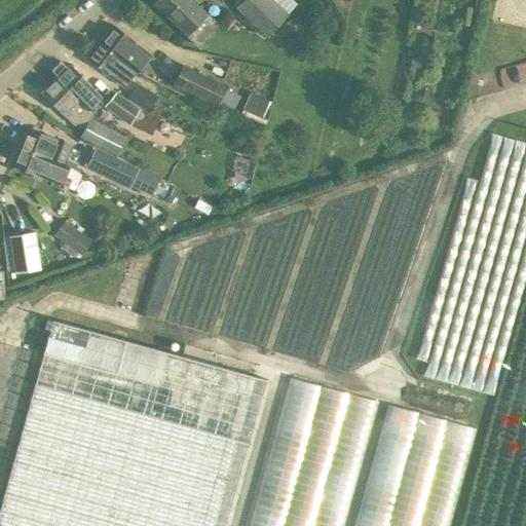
[(219,27),(208,15),(190,0),(156,0),(153,4),(188,37),(196,46),(200,47),(219,27)]
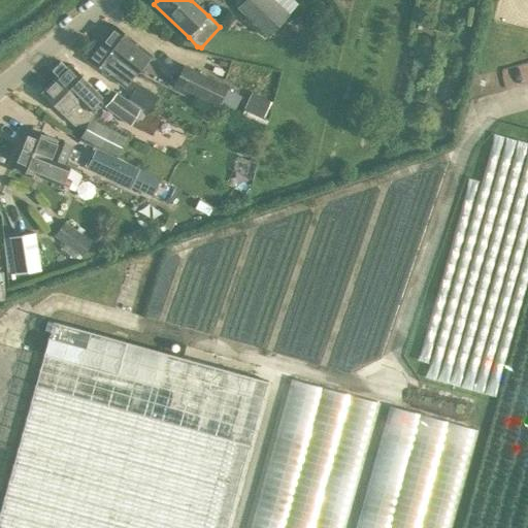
[(290,15),(289,14),(298,3),(295,0),(243,0),(236,8),(269,38),(290,15)]
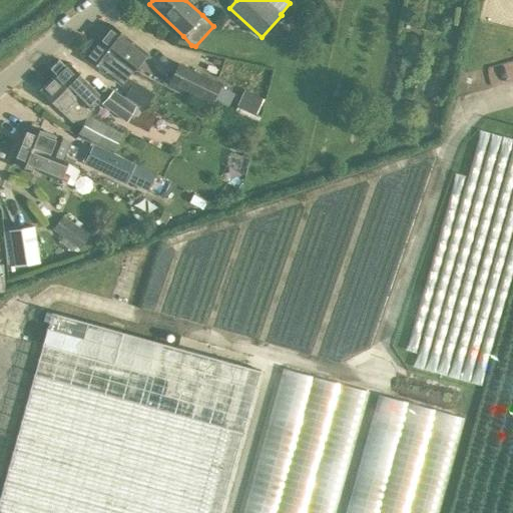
[(109,24),(96,41),(132,69),(145,53),(109,24)]
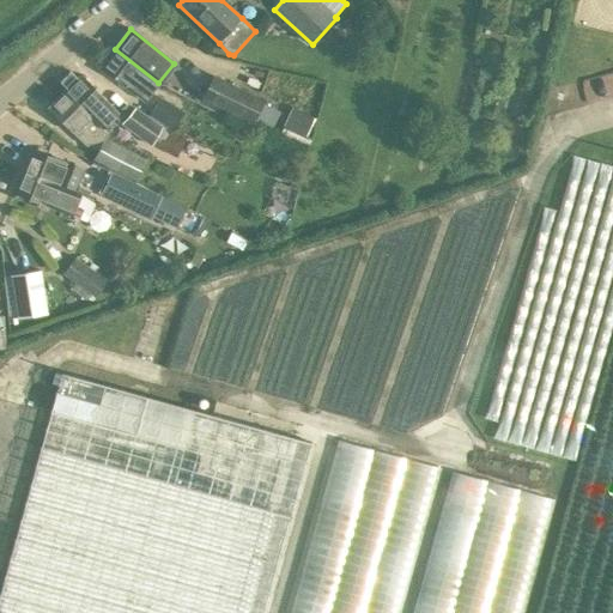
[(115,49),(99,68),(143,102),(158,83),(115,49)]
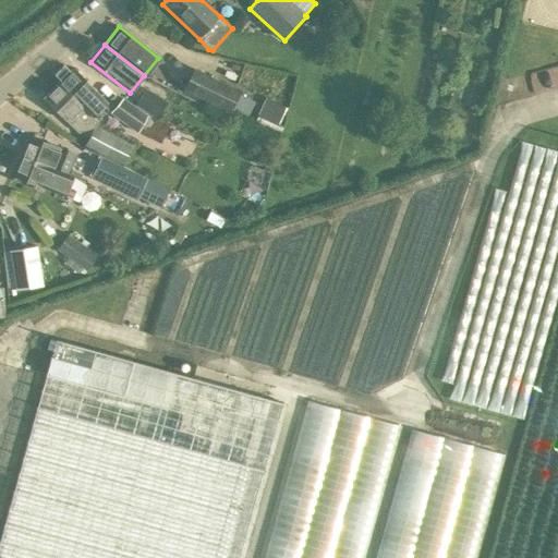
[(533,94),(557,87),(557,62),(528,70),(533,94)]
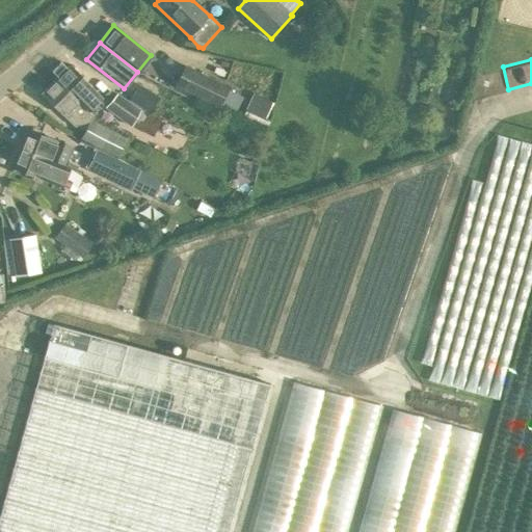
[(70,63),(56,78),(89,112),(100,103),(102,106),(108,101),(103,95),(101,97),(94,88),(70,63)]
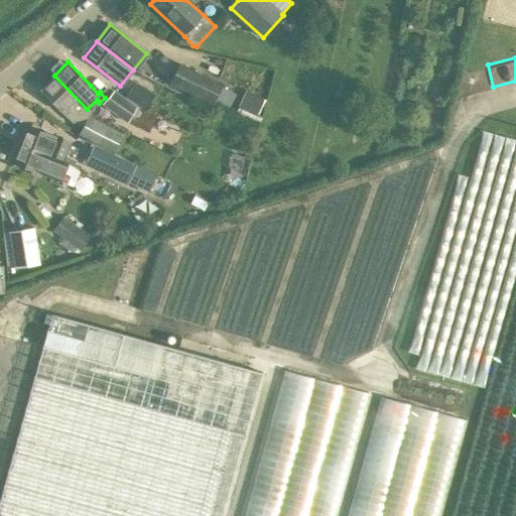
[(170,84),(214,105),(215,102),(229,110),(236,95),(222,88),(223,86),(179,65),(170,84)]
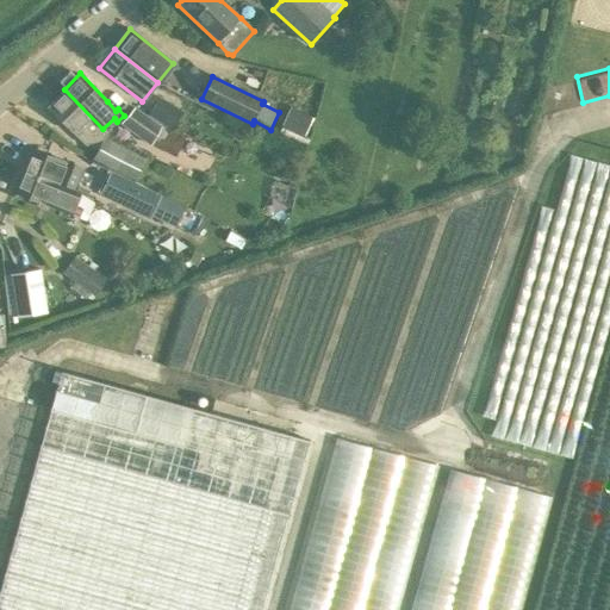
[(147,159),(105,137),(107,132),(103,129),(64,89),(48,107),(74,134),(86,144),(87,143),(98,148),(91,161),(136,182),(147,159)]
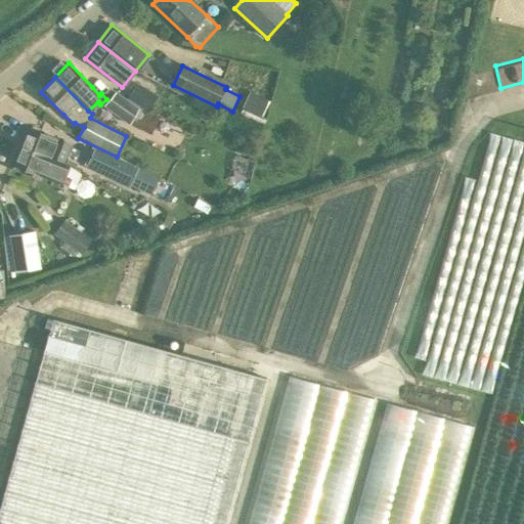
[(144,110),(148,102),(131,91),(127,98),(144,110)]
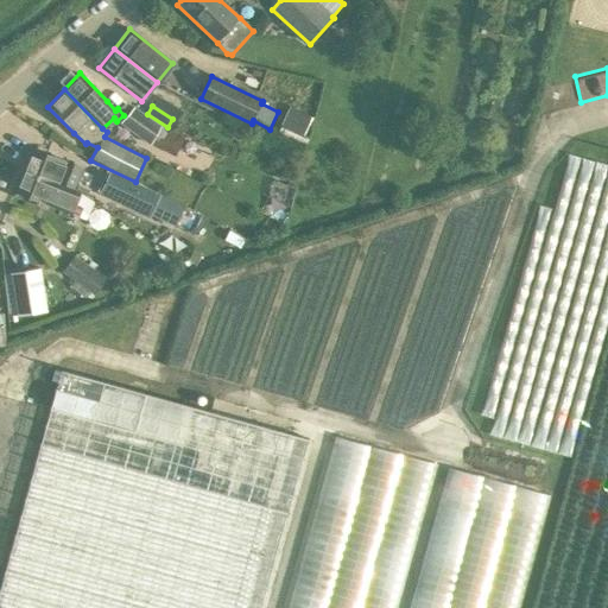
[(299,145),(308,112),(282,106),(273,138),(299,145)]
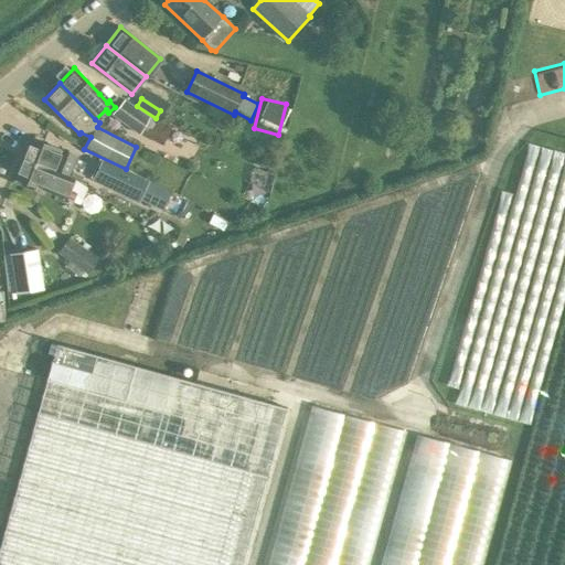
[(139,135),(149,116),(125,99),(113,114),(139,135)]
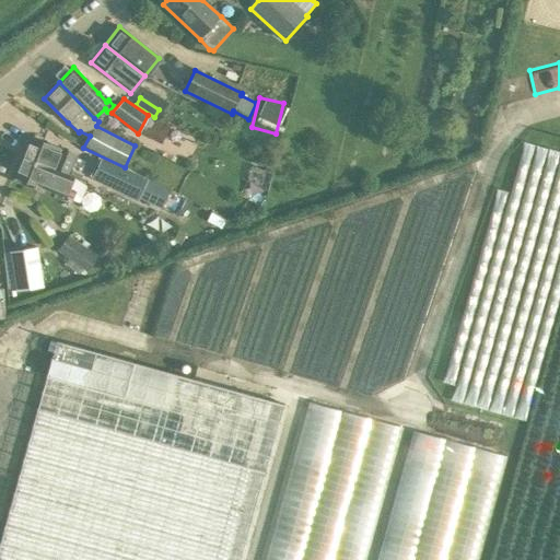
[(148,115),(138,133),(160,144),(170,126),(148,115)]
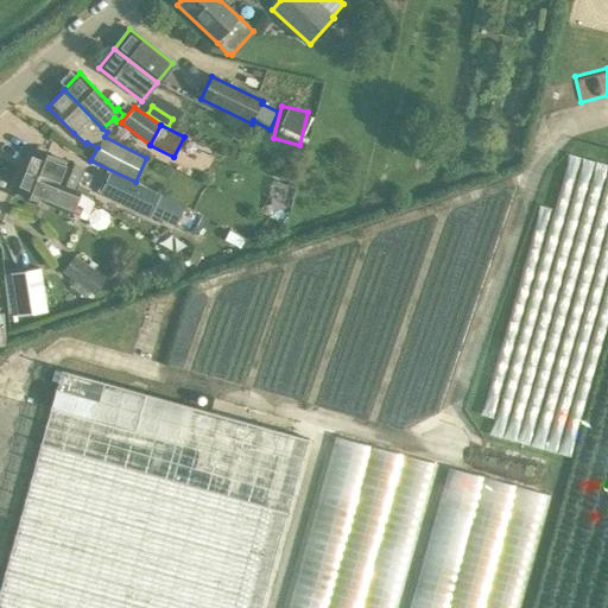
[(31,149),(23,169),(75,189),(83,169),(31,149)]
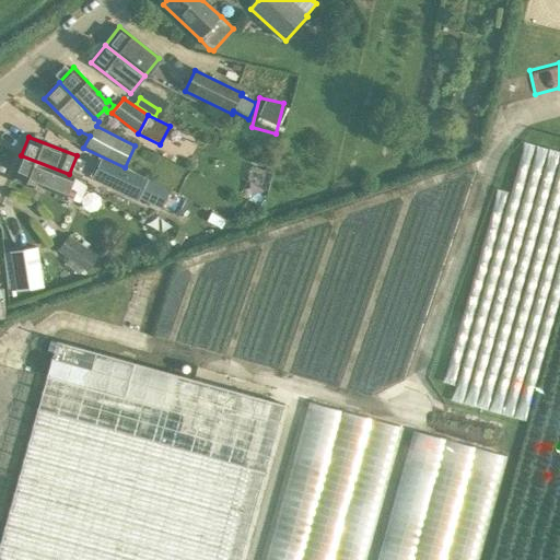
[(65,198),(73,176),(69,174),(21,155),(13,177),(65,198)]
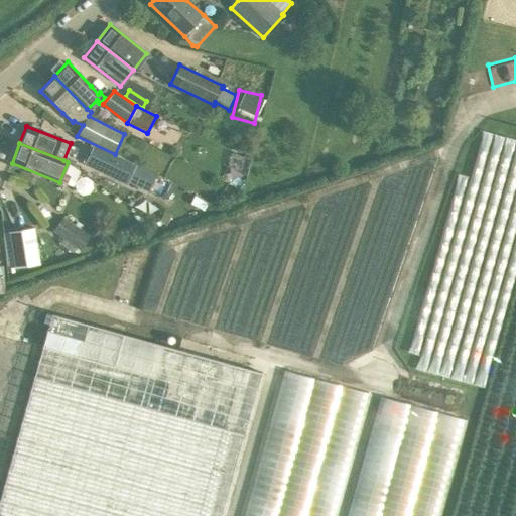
[(126,185),(136,164),(94,144),(84,164),(126,185)]
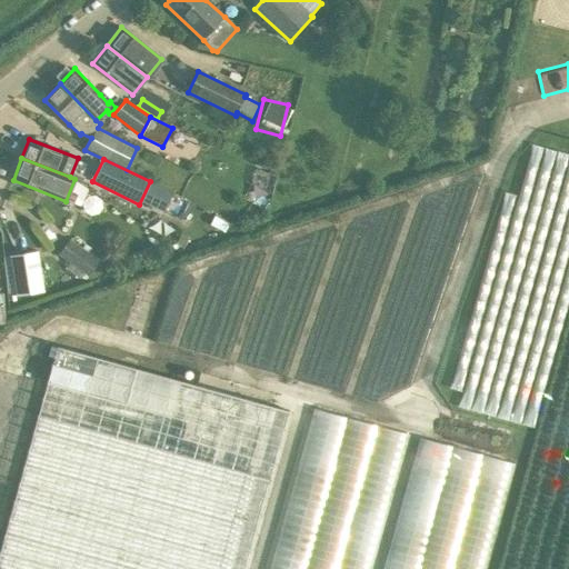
[(70,239),(58,255),(87,277),(99,260),(70,239)]
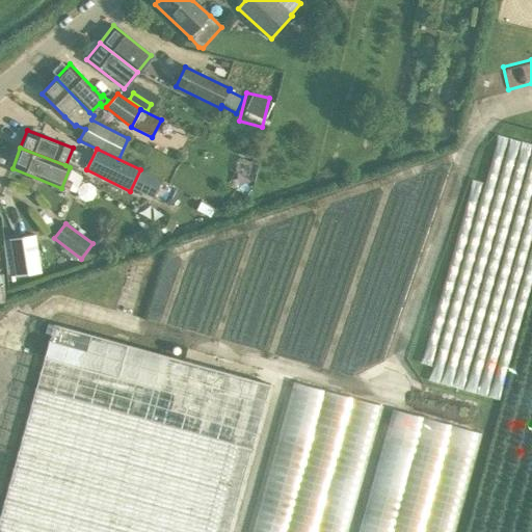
[(34,235),(8,240),(15,277),(41,273),(34,235)]
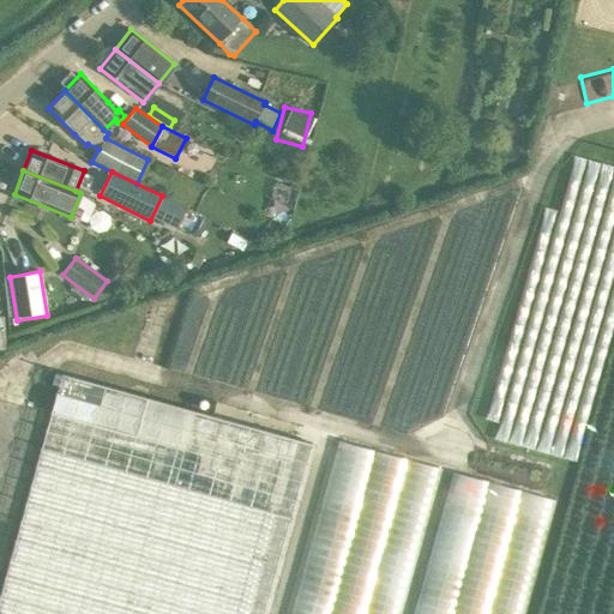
[(60,374),(0,587),(0,613),(264,613),(312,445),(60,374)]
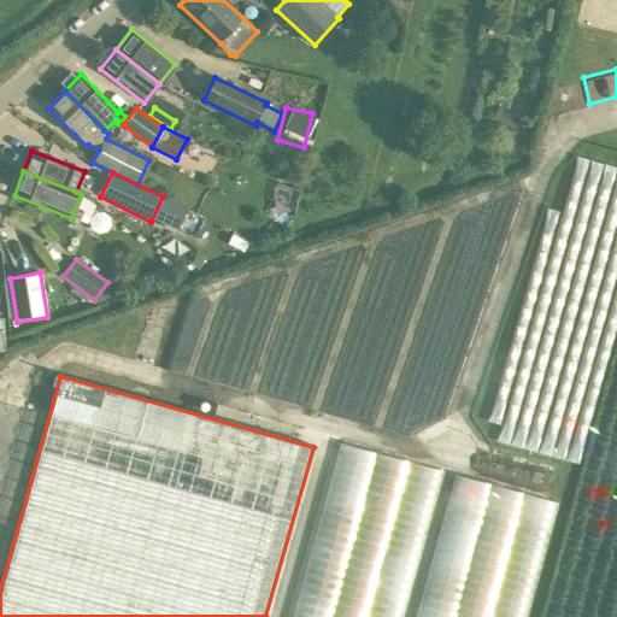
[(399,616),(434,465),(327,441),(286,616),(399,616)]
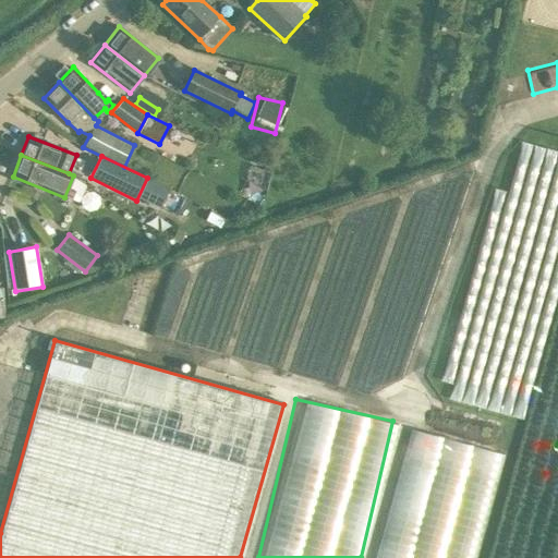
[(474,557),(499,449),(399,427),(370,557),(474,557)]
